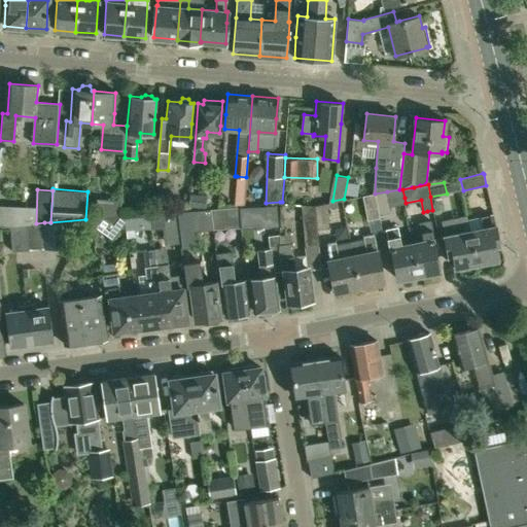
[(245,192),(236,191),(235,206),(239,206),(244,205),(245,192)]
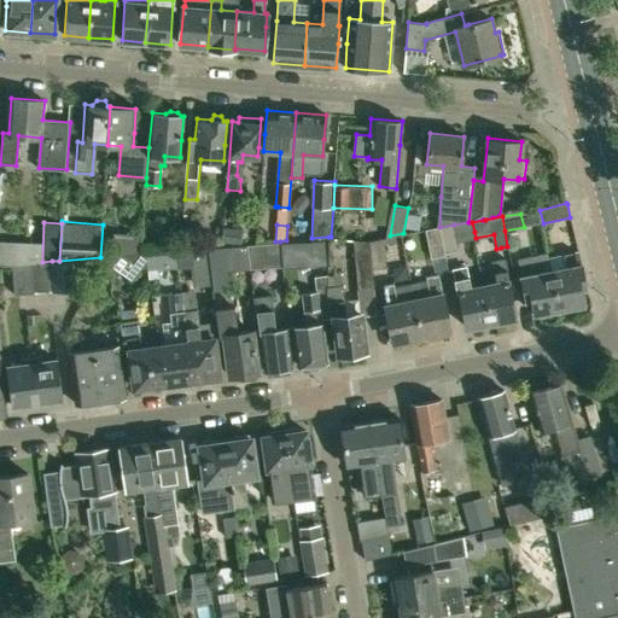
[(439,227),(444,251),(459,249),(454,225),(439,227)]
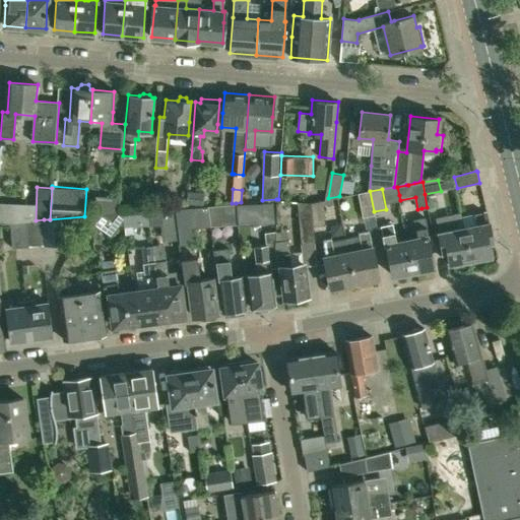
[(203,197),(204,193),(188,191),(187,204),(197,205),(203,205),(203,197)]
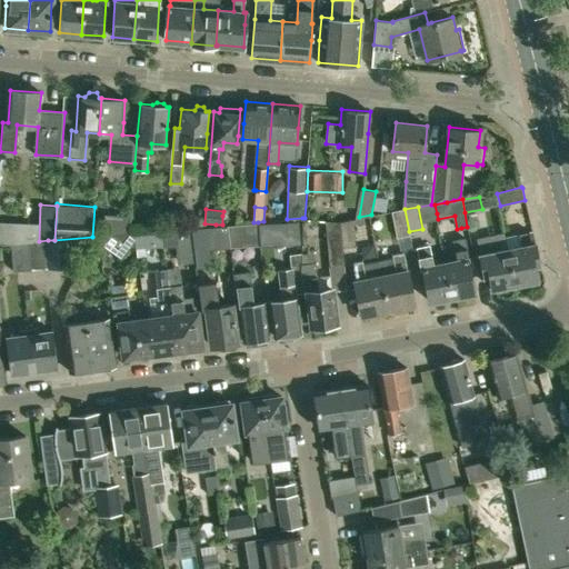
[(409,231),(405,209),(393,211),(402,252),(392,255),(393,258),(378,261),(381,276),(388,309),(391,309),(391,311),(395,313),(407,311),(408,308),(408,306),(415,303),(408,271),(405,252),(413,250),(409,231)]
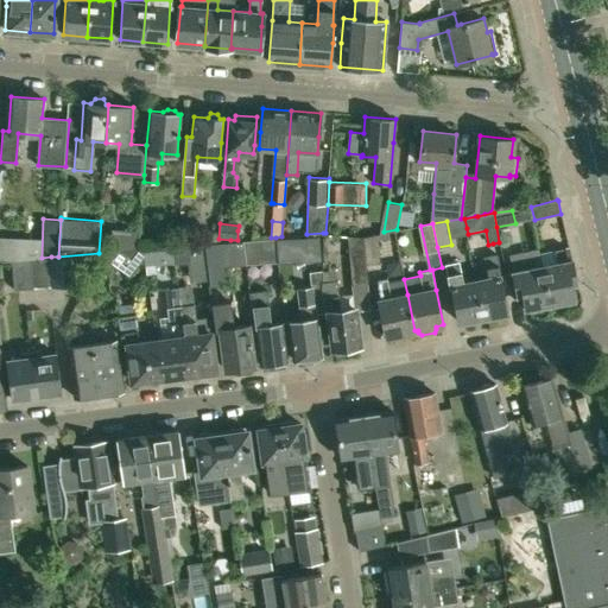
[(111,252),(139,249),(140,230),(113,229),(111,252)]
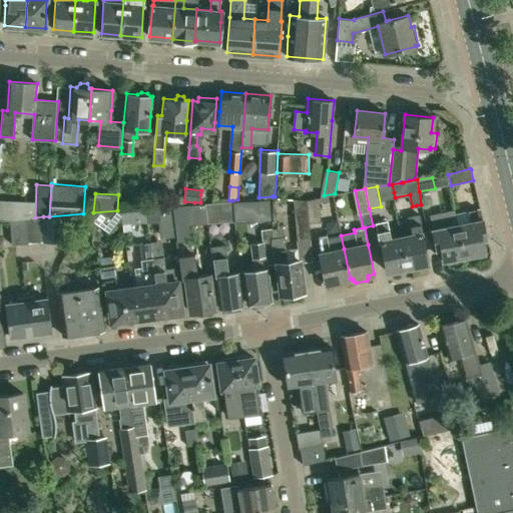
[(320,196),(308,199),(310,221),(322,220),(320,196)]
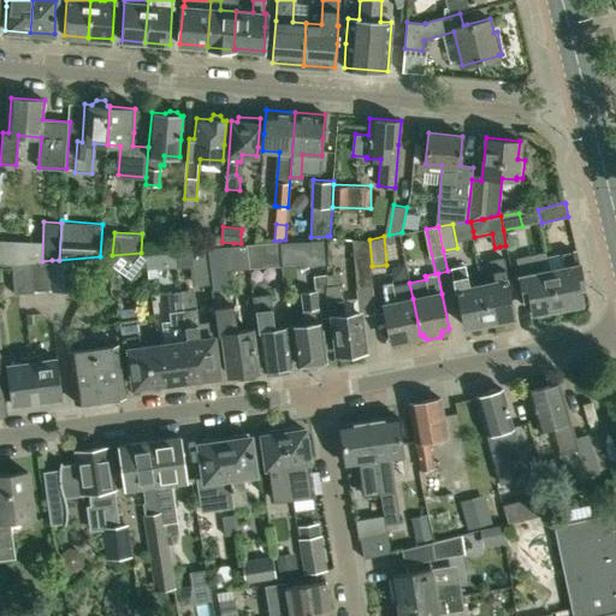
[(373,286),(369,240),(353,238),(356,288),(373,286)]
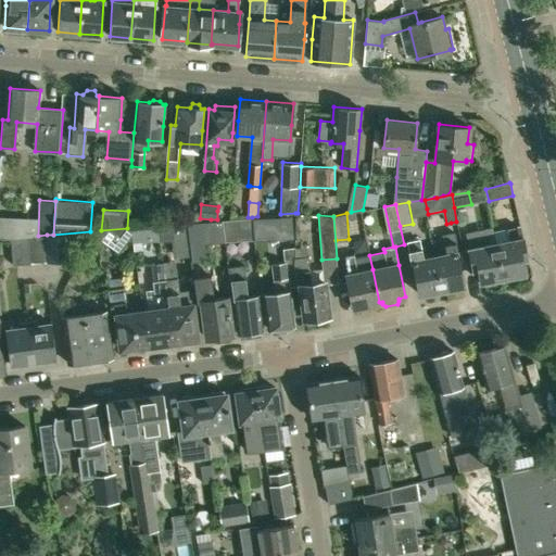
[(292,217),(279,217),(279,239),(292,239),(292,217)]
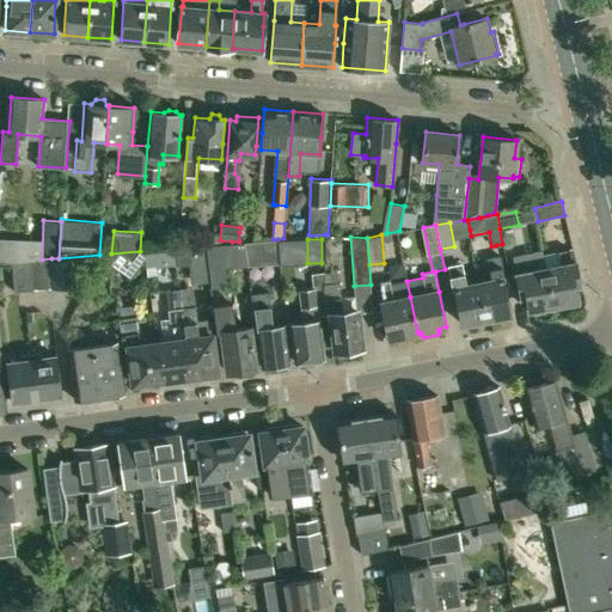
[(279,265),(276,242),(263,243),(264,265),(279,265)]
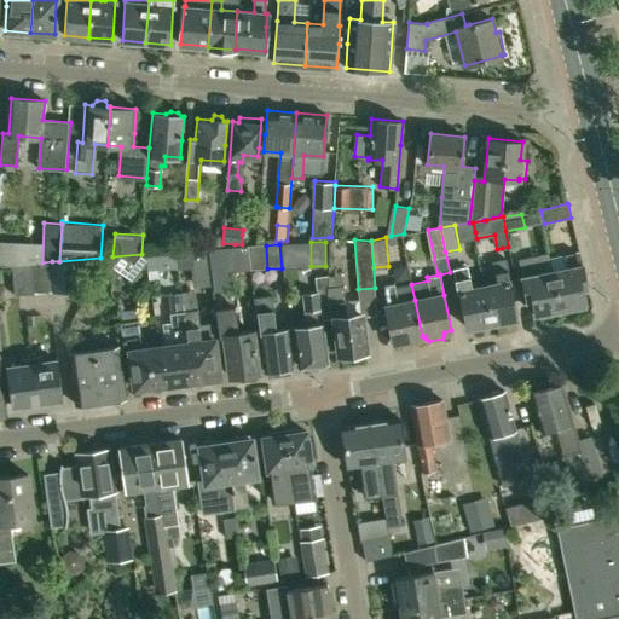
[(209,248),(178,250),(179,267),(210,264),(209,248)]
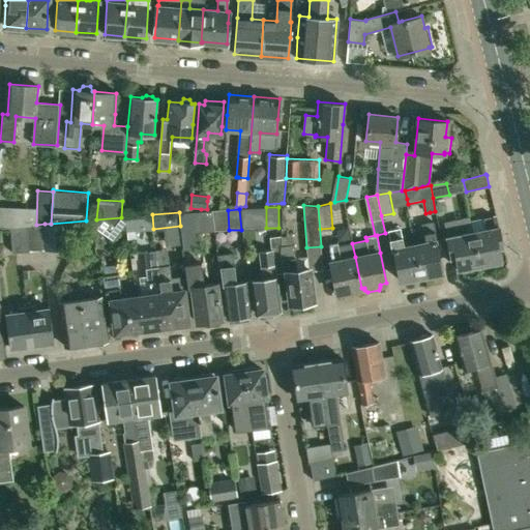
[(473,233),(479,264),(500,260),(499,253),(503,252),(499,227),(495,228),(493,215),(483,217),(487,230),(473,233)]
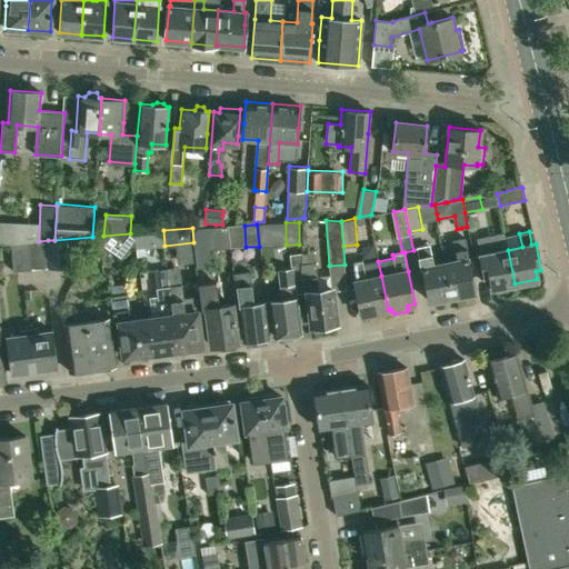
[(155,248),(163,247),(162,232),(152,233),(153,242),(155,248)]
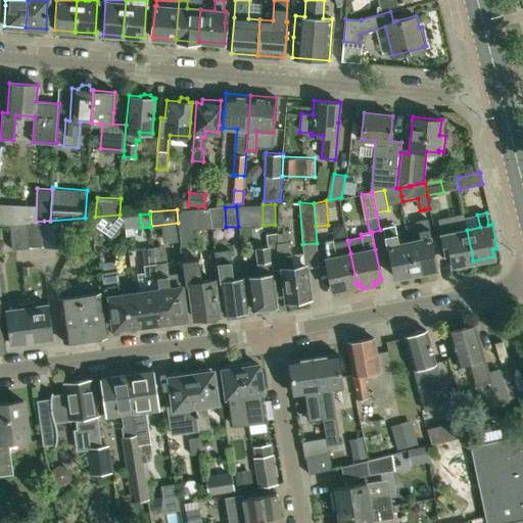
[(473,260),(467,230),(463,214),(438,219),(445,258),(450,257),(453,265),(473,260)]
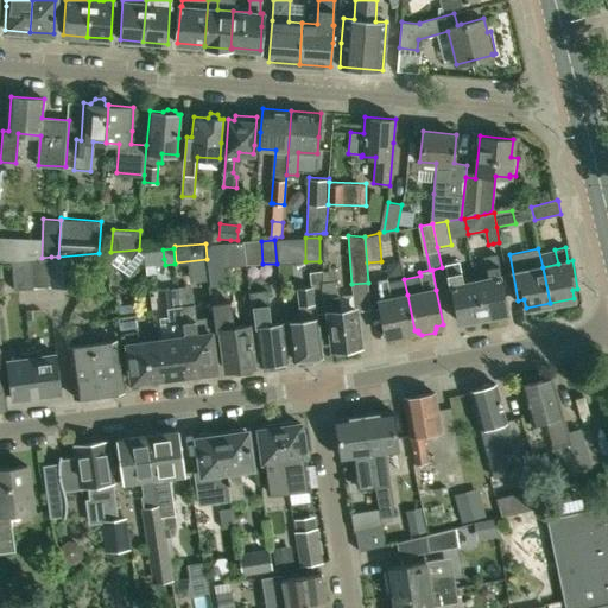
[(107,252),(108,267),(112,263),(130,277),(143,260),(145,259),(143,249),(139,249),(111,252),(107,252)]
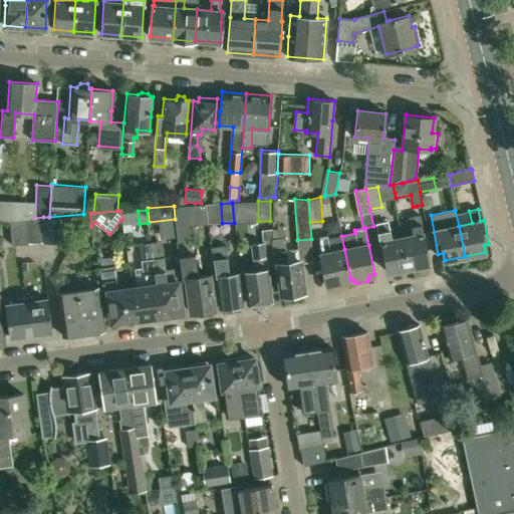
[(123,225),(132,225),(130,212),(121,213),(122,220),(123,225)]
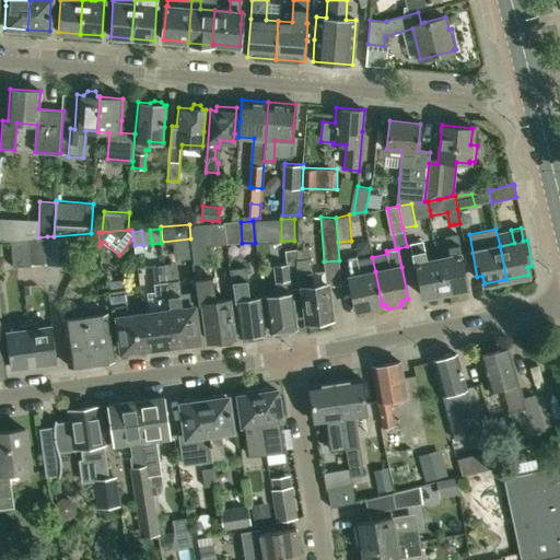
[(72,248),(100,246),(98,232),(91,233),(54,236),(47,236),(50,265),(73,263),(72,248)]
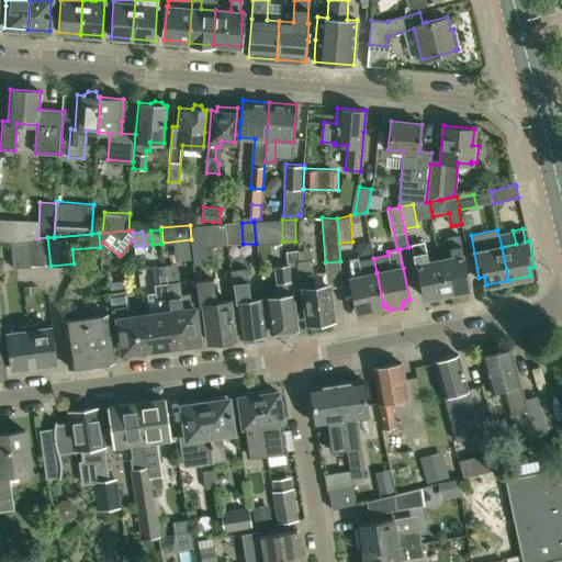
[(451,257),(440,260),(446,293),(469,289),(463,258),(464,257),(460,235),(448,237),(451,257)]
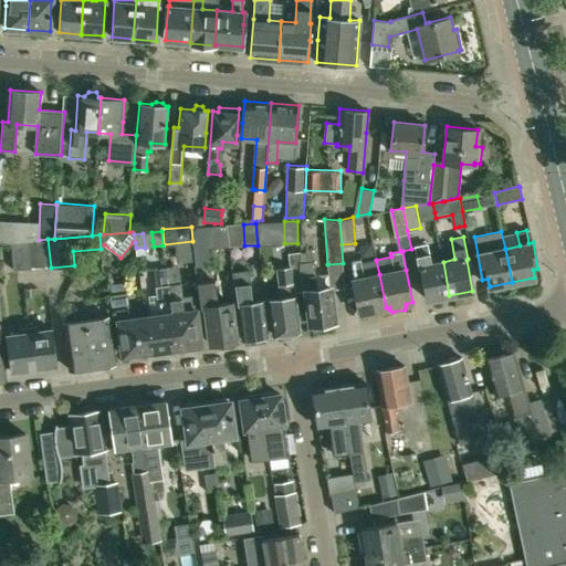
[(31,269),(51,268),(48,239),(39,240),(28,241),(31,269)]
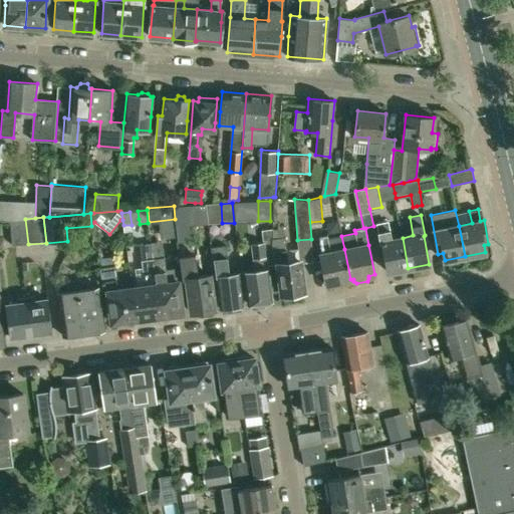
[(12,246),(28,244),(25,219),(9,220),(12,246)]
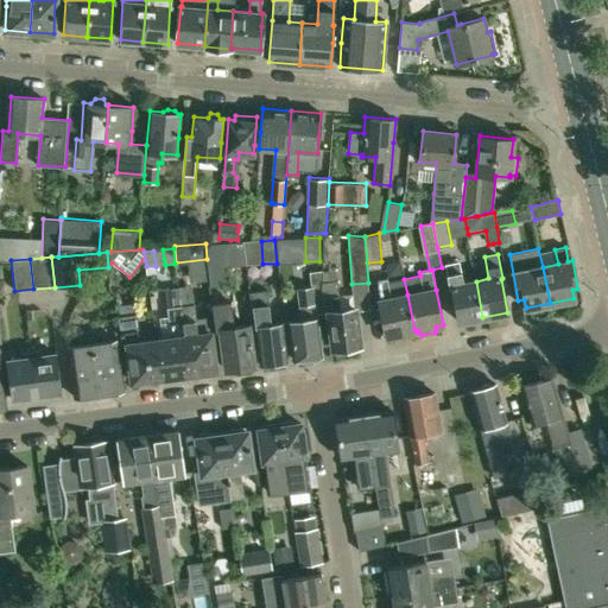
[(458,263),(445,265),(450,289),(453,289),(458,322),(482,317),(476,282),(463,284),(458,263)]
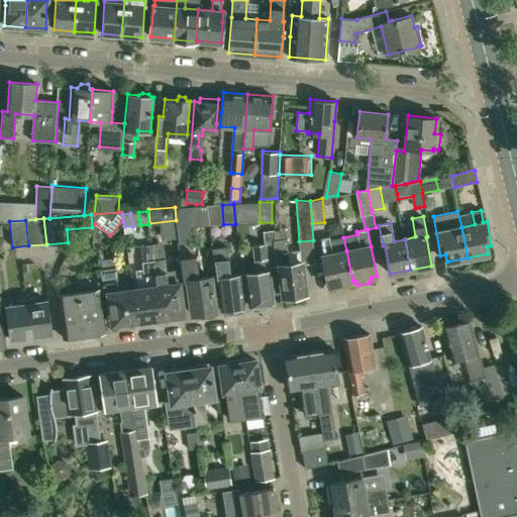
[(274,239),(273,252),(274,267),(279,266),(283,296),(291,295),(291,298),(303,297),(303,293),(306,293),(302,264),(314,263),(312,240),(300,241),(300,249),(288,250),(285,228),(274,230),(274,239)]
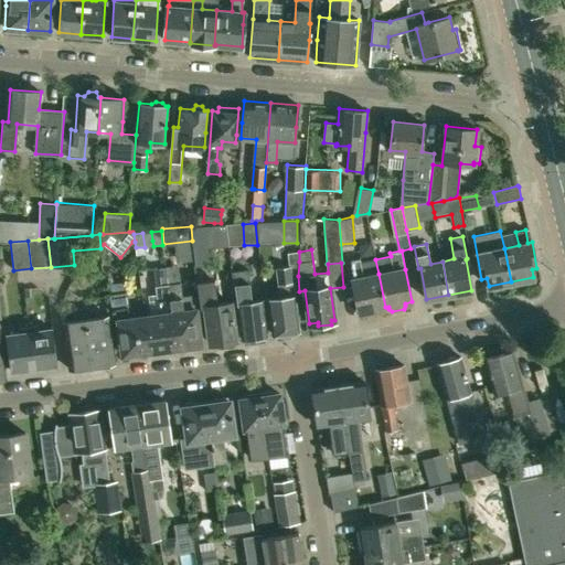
[(280,297),(268,299),(273,334),(276,333),(278,337),(285,336),(286,332),(299,331),(294,292),(299,291),(298,276),(299,262),(299,252),(288,253),(290,266),(277,268),(280,297)]
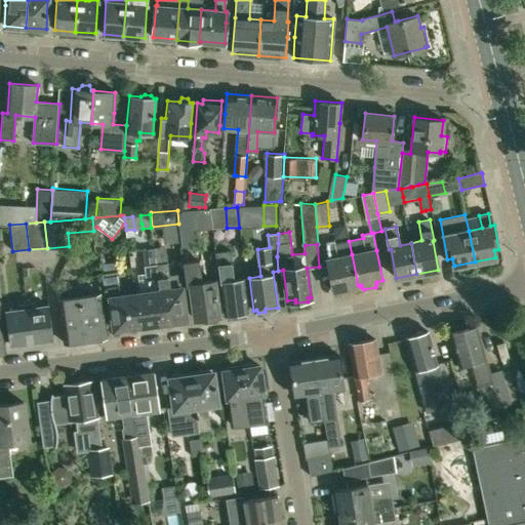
[(349,241),(335,243),(334,240),(326,241),(328,264),(333,290),(339,289),(340,291),(342,293),(354,291),(356,288),(355,286),(358,285),(352,254),(349,241)]
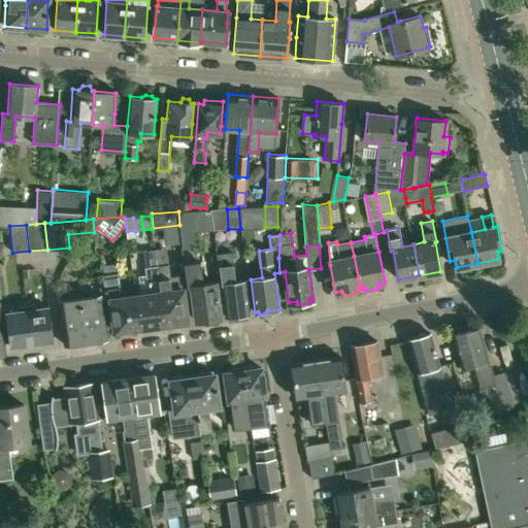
[(186,322),(188,322),(182,275),(169,277),(166,248),(156,249),(164,325),(174,323),(175,327),(187,325),(186,322)]
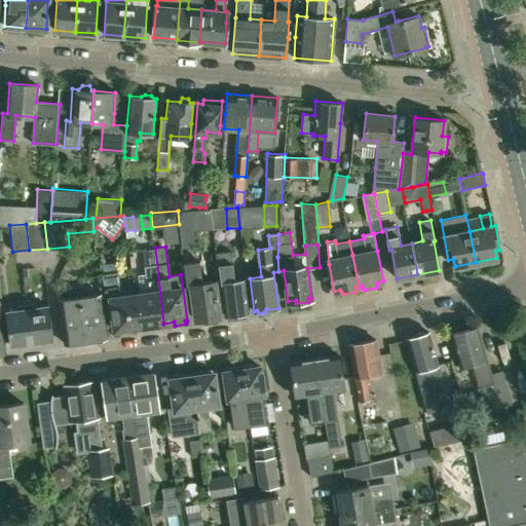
[(142,327),(163,324),(155,248),(143,250),(149,292),(137,294),(142,327)]
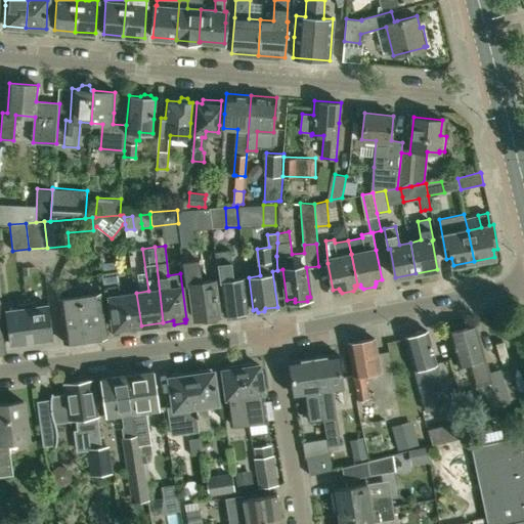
[(248,310),(245,291),(244,277),(234,279),(230,250),(215,252),(219,282),(221,282),(225,313),(232,312),(232,316),(235,318),(245,317),(247,314),(246,311),(248,310)]
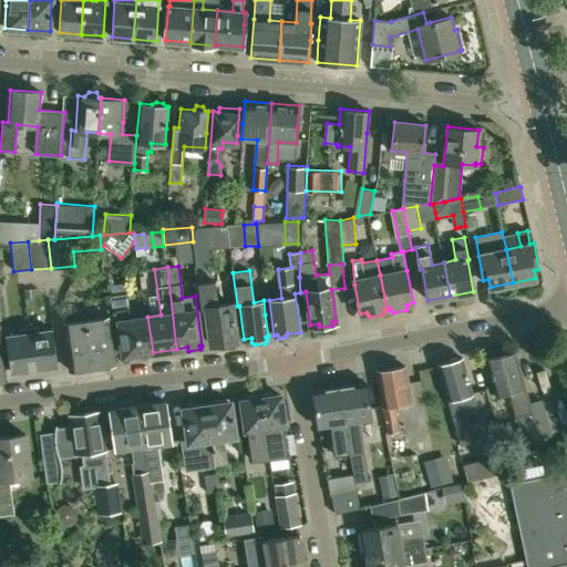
[(236,340),(237,340),(232,302),(217,305),(214,280),(197,284),(200,309),(205,308),(210,344),(217,343),(218,347),(220,349),(234,348),(236,344),(236,340)]
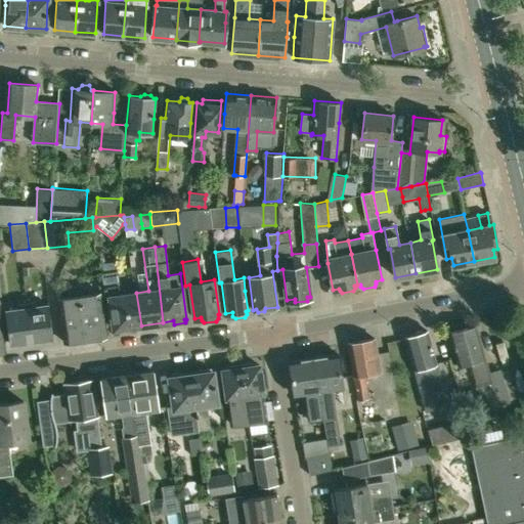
[(116,261),(102,262),(102,266),(103,272),(117,271),(116,261)]
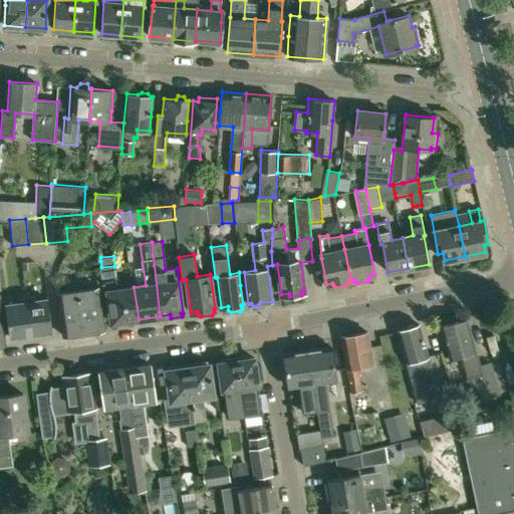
[(135,319),(132,299),(131,287),(117,289),(114,266),(99,268),(103,293),(107,293),(111,322),(122,321),(122,322),(132,321),(132,319),(135,319)]
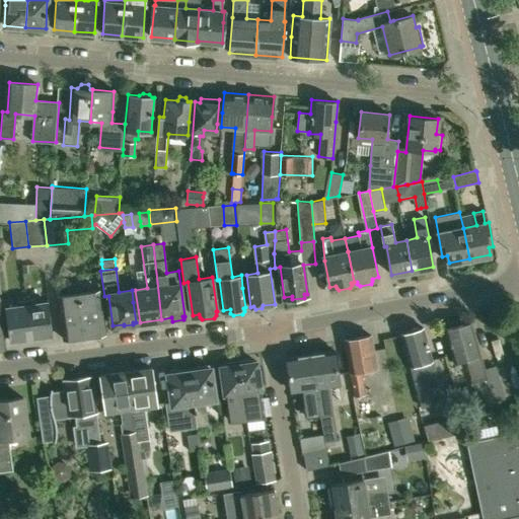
[(105,334),(102,313),(99,290),(58,296),(64,339),(105,334)]
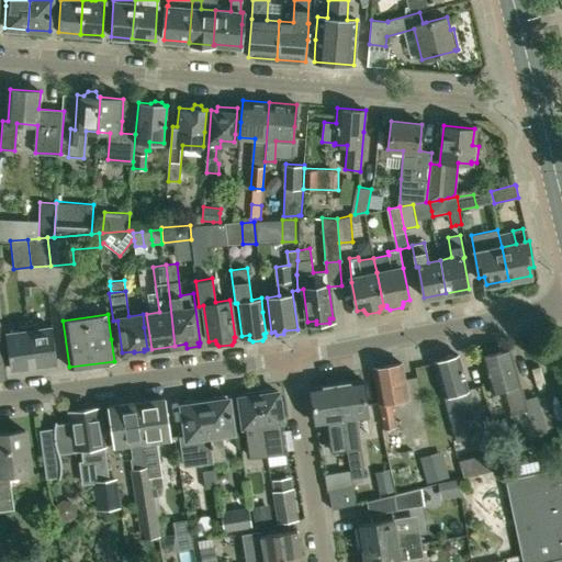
[(57,361),(54,340),(53,327),(40,329),(38,325),(30,326),(34,364),(57,361)]
